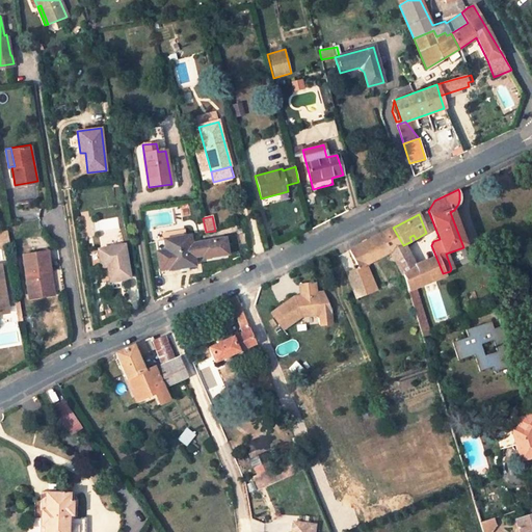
[(394,260),(406,253),(403,245),(393,228),(349,251),(360,269),(367,265),(390,253),(394,260)]
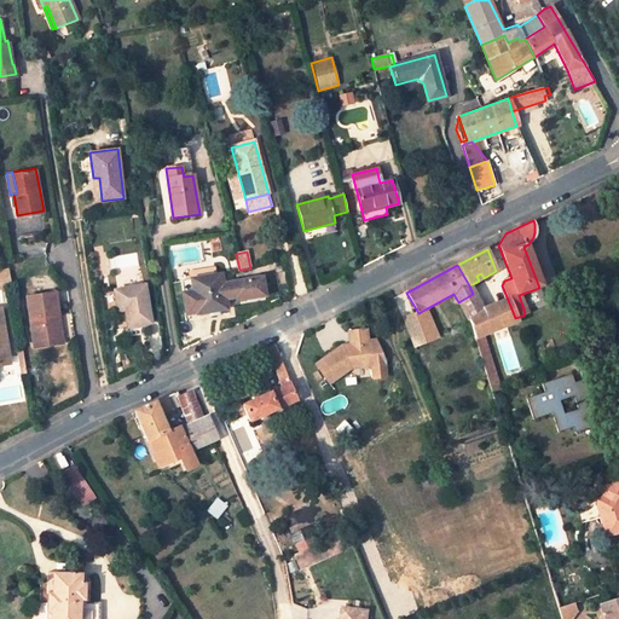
[(191,279),(217,275),(215,268),(190,272),(191,279)]
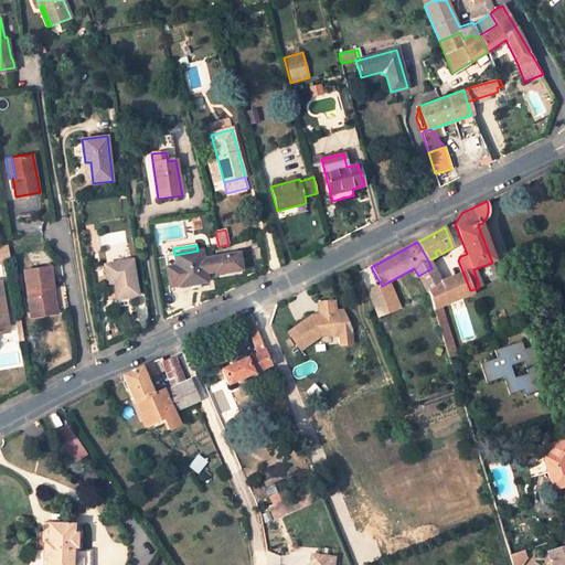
[(0,262),(11,262),(9,246),(0,247),(0,262)]
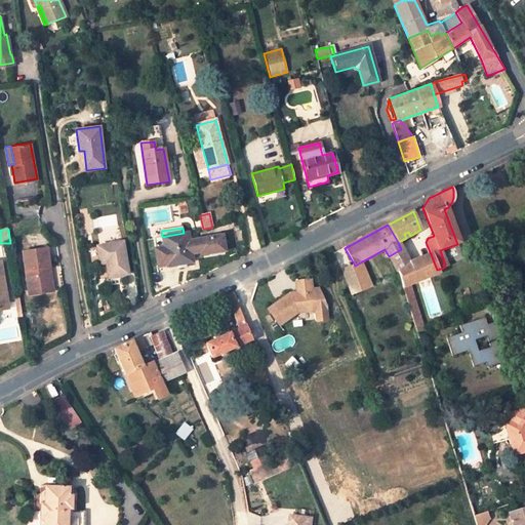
[(188,233),(184,233),(162,237),(153,238),(158,266),(166,265),(166,267),(192,263),(191,254),(201,253),(201,256),(225,252),(223,236),(190,241),(188,233)]
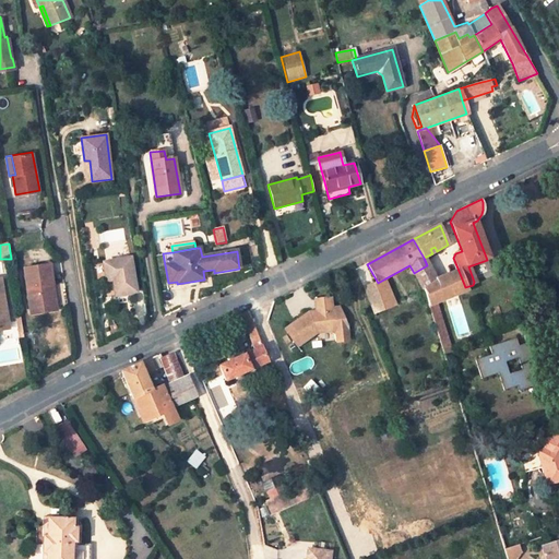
[(113,281),(115,292),(116,296),(130,293),(138,292),(131,258),(103,262),(106,282),(113,281)]
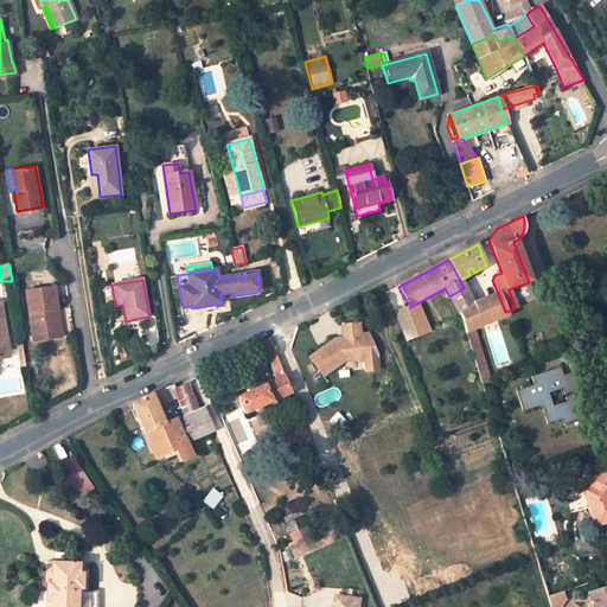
[(53,310),(57,308),(55,287),(26,292),(33,336),(57,332),(53,310)]
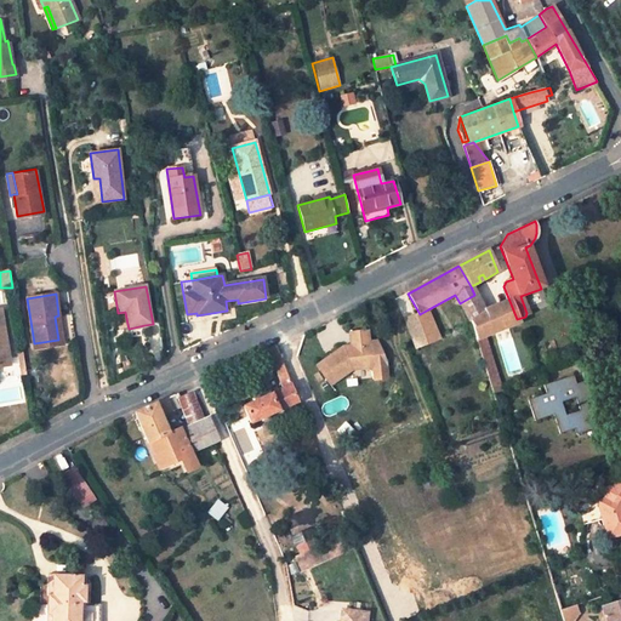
[(484,311),(474,295),(460,303),(471,324),(485,315),(484,311)]
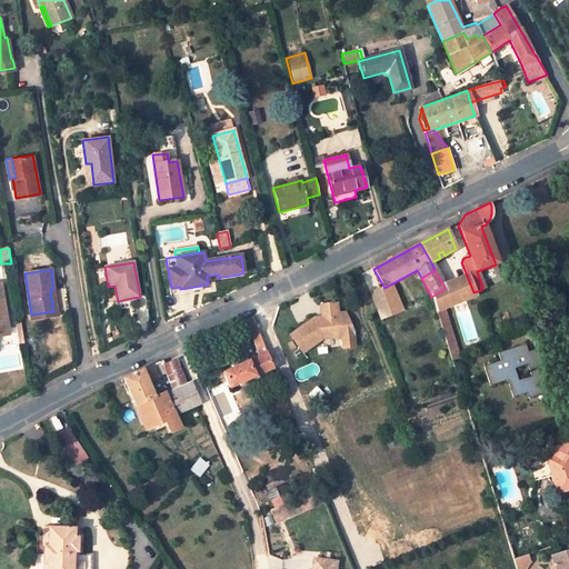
[(445,289),(431,297),(436,311),(442,308),(476,296),(473,292),(467,276),(443,285),(445,289)]
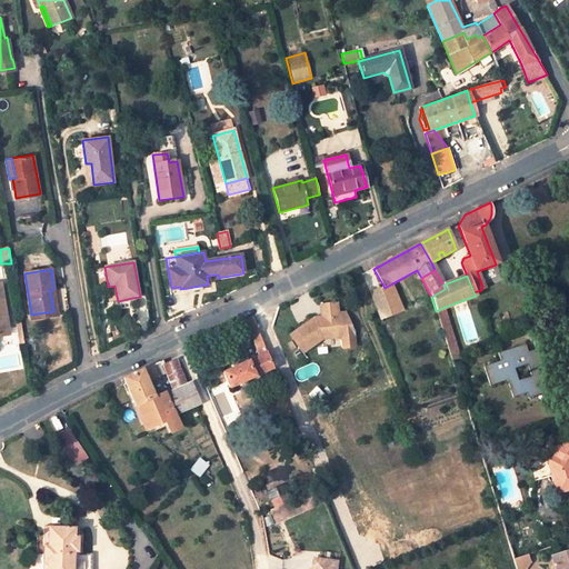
[(0,336),(9,335),(0,283),(0,336)]
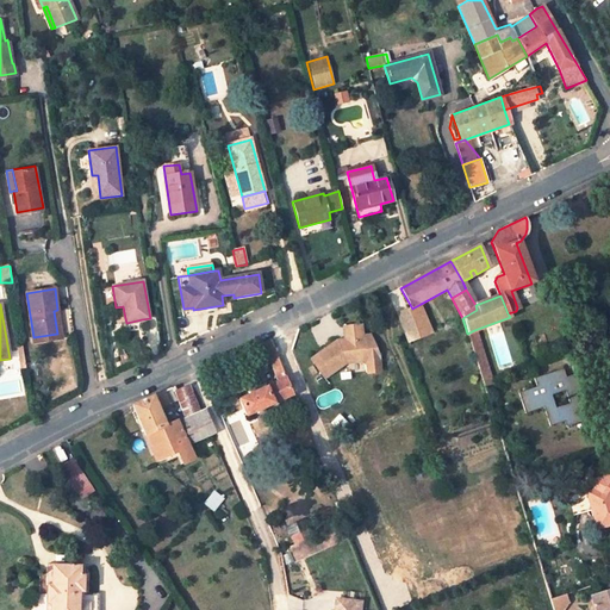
[(410,309),(421,336),(431,331),(421,304),(412,309),(410,309)]
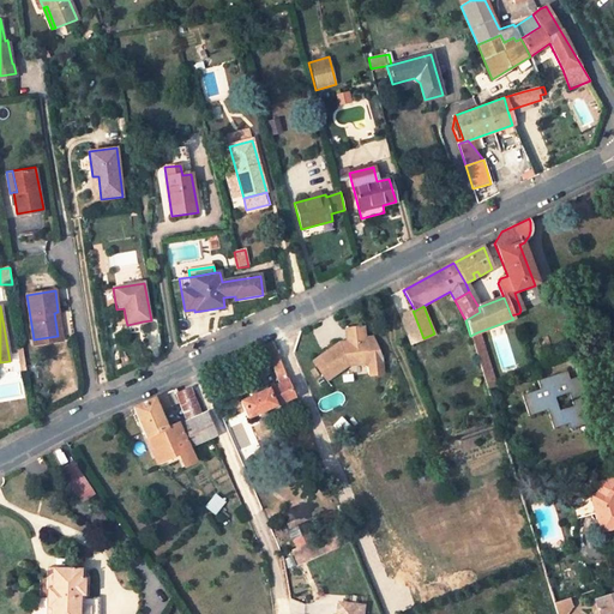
[(116,309),(119,321),(126,320),(124,308),(116,309)]
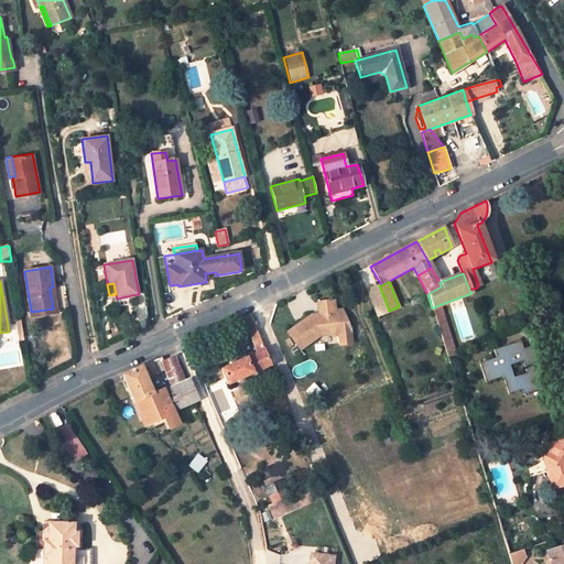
[(366,290),(377,316),(389,311),(379,285),(366,290)]
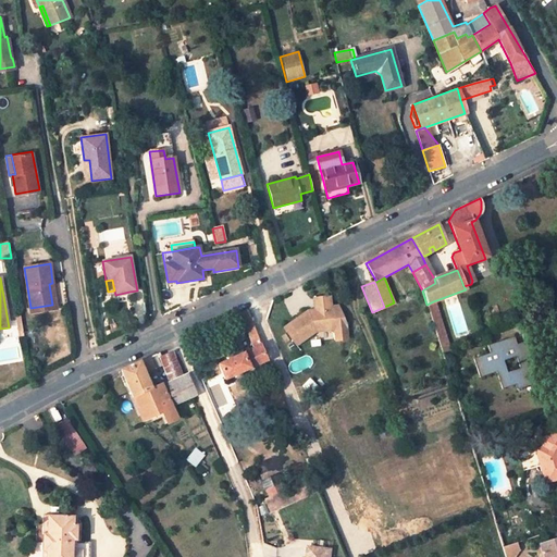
[(52,305),(31,308),(32,313),(57,309),(52,283),(49,284),(52,305)]
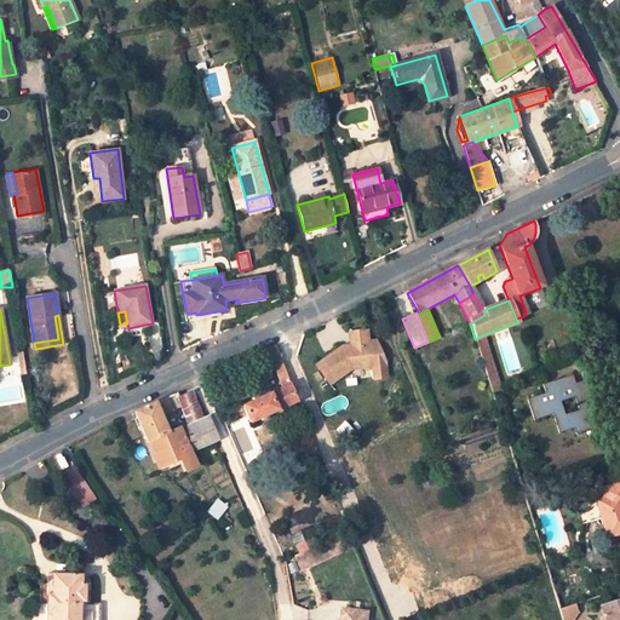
[(367,340),(366,329),(350,331),(351,345),(342,346),(316,365),(329,384),(351,371),(367,367),(373,367),(374,377),(388,373),(383,351),(375,339),(367,340)]
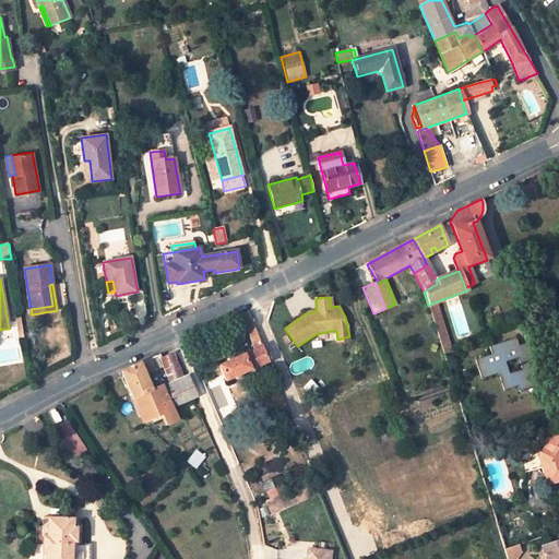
[(435,302),(428,306),(443,354),(450,352),(435,302)]
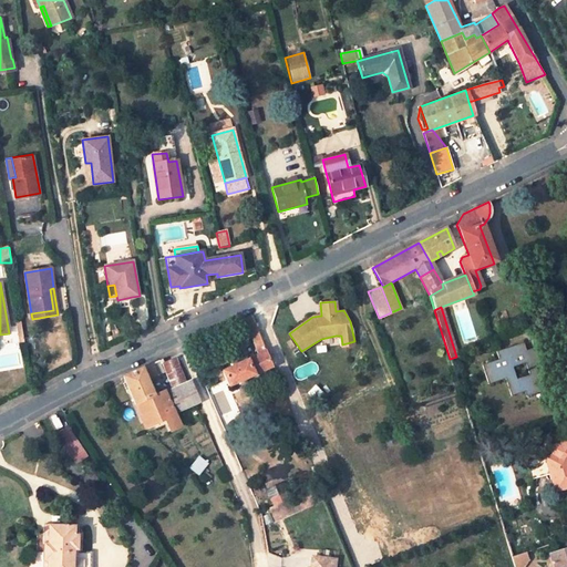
[(227,387),(271,367),(265,351),(251,318),(244,321),(255,351),(257,350),(258,354),(220,372),(227,387)]
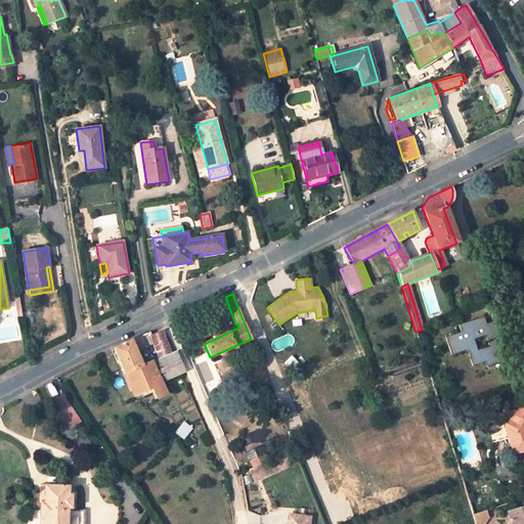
[(464,332),(485,324),(483,317),(462,324),(464,332)]
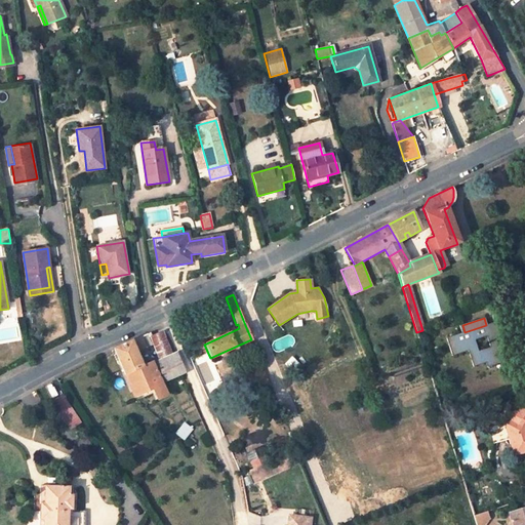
[(499,342),(502,341),(496,322),(492,323),(499,342)]
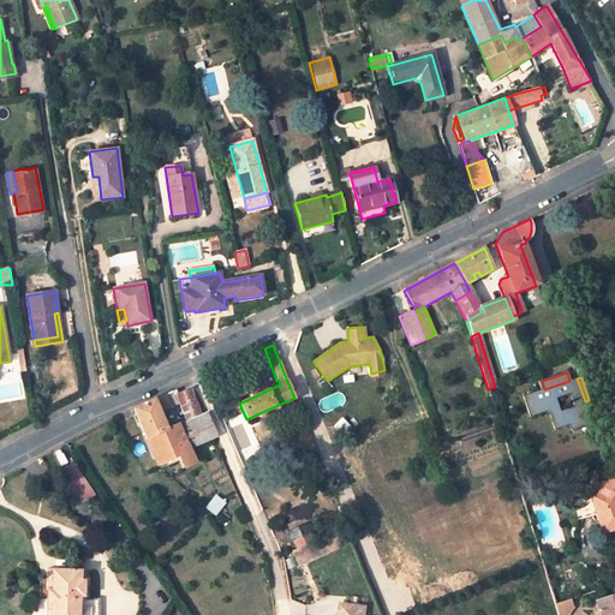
[(585,417),(583,410),(591,407),(589,400),(585,401),(577,378),(569,381),(544,389),(542,381),(538,382),(541,390),(523,396),(530,417),(548,411),(554,430),(563,427),(561,418),(566,417),(568,425),(569,430),(587,424),(586,421),(589,419),(587,417),(585,417)]
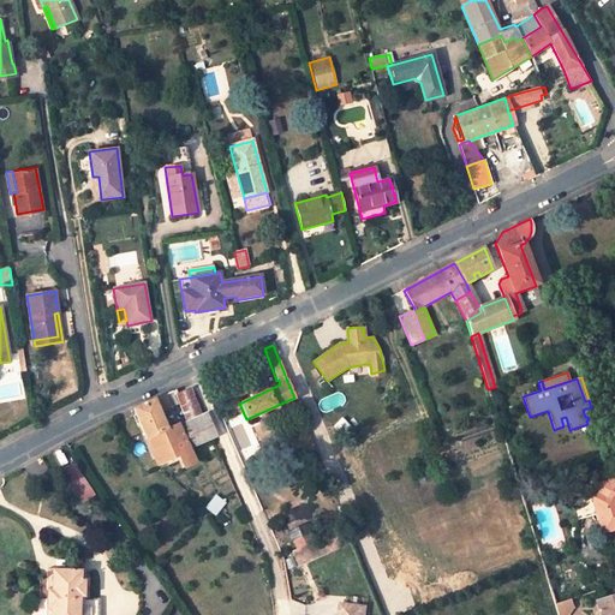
[(213,436),(204,416),(199,417),(187,389),(178,393),(175,390),(132,408),(156,463),(177,454),(180,460),(184,469),(196,463),(189,449),(212,437),(213,436)]
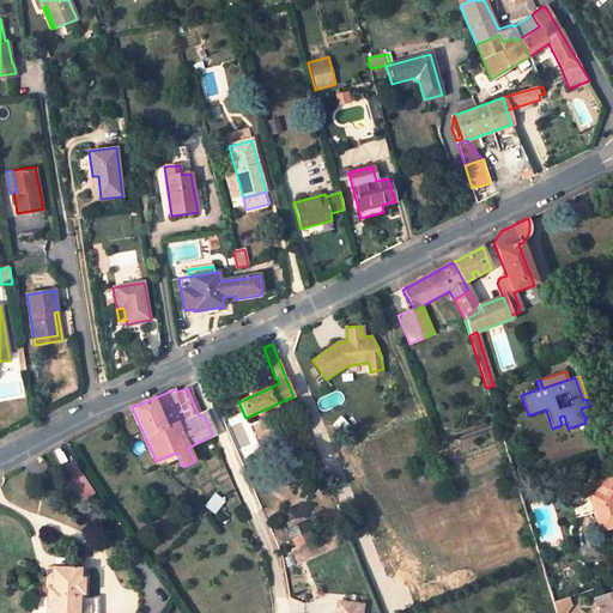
[(158,466),(159,467),(180,459),(176,453),(156,461),(157,465),(158,466)]
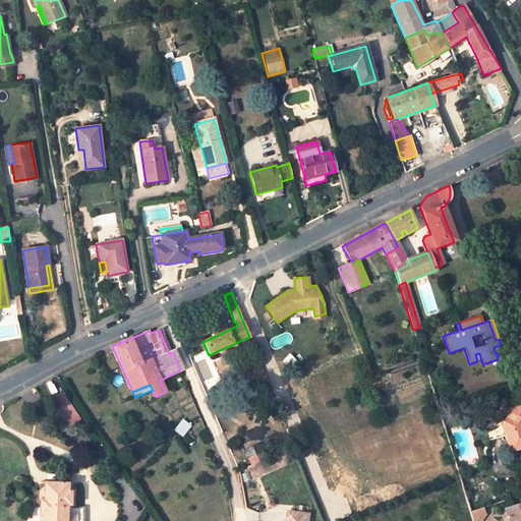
[(52,401),(69,429),(80,422),(62,394),(52,401)]
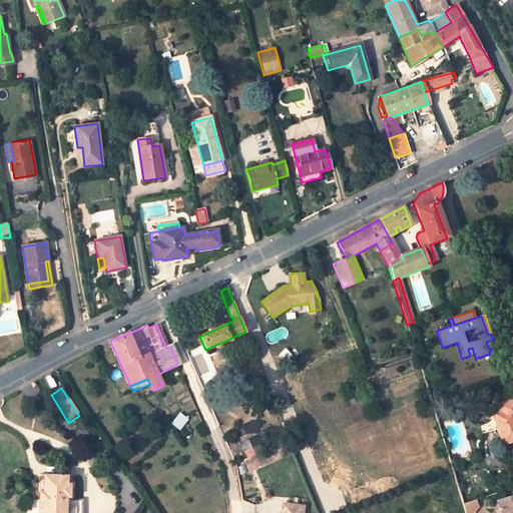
[(512,401),(497,406),(499,413),(492,415),(479,419),(483,433),(496,429),(498,434),(512,429),(512,401)]
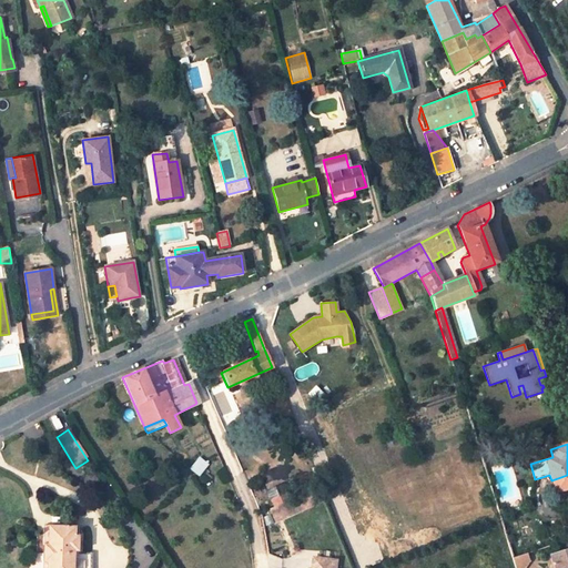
[(191,468),(196,474),(198,475),(206,464),(199,458),(191,468)]
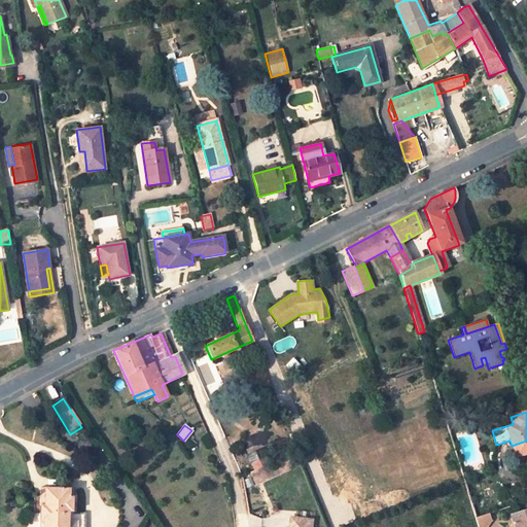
[(526,454),(526,441),(512,446),(515,457),(526,454)]
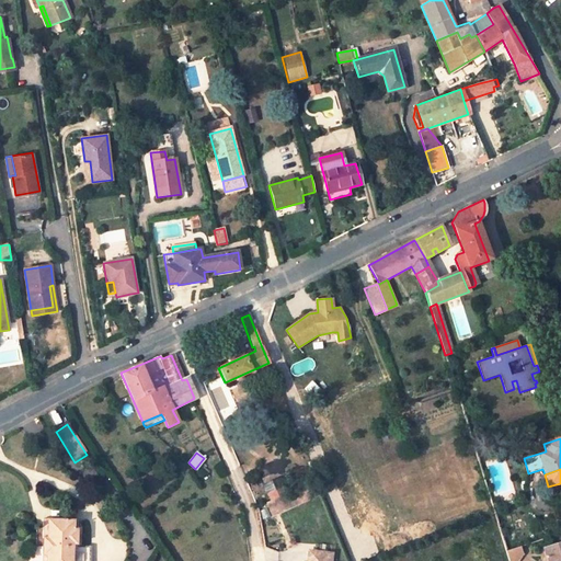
[(278,478),(263,485),(271,500),(277,496),(286,493),(278,478)]
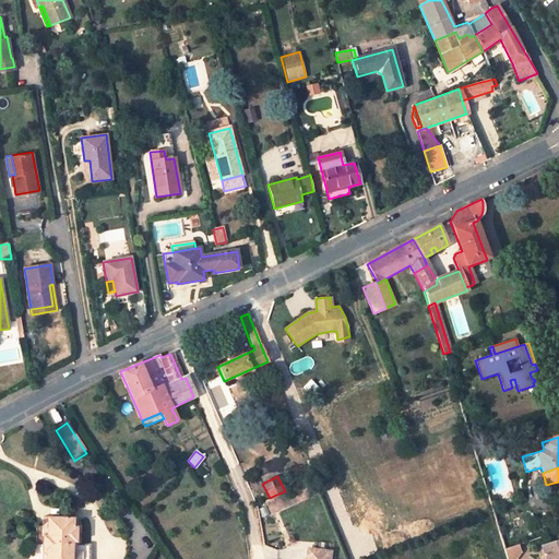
[(285,491),(276,495),(282,508),(292,502),(285,490),(285,491)]
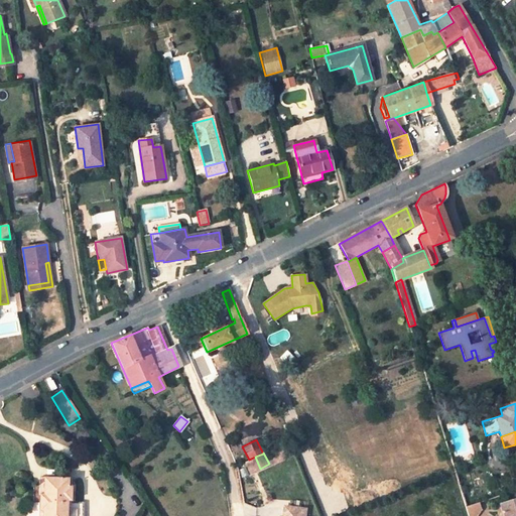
[(260,469),(255,457),(249,460),(246,462),(251,473),(260,469)]
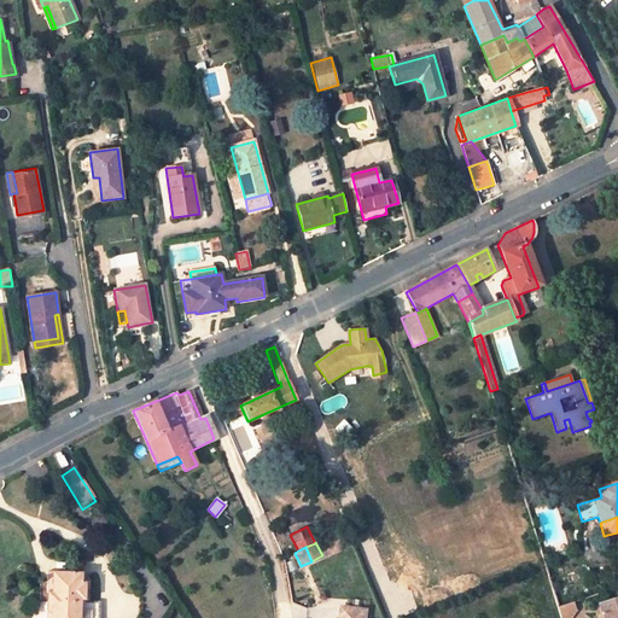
[(45,612),(45,617),(92,617),(93,608),(81,608),(82,604),(80,604),(80,601),(85,601),(85,584),(81,583),(81,575),(47,573),(46,593),(50,593),(50,613),(45,612)]
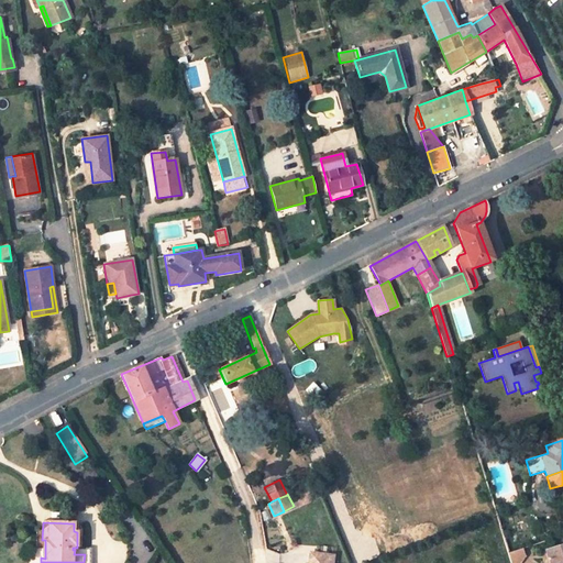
[(562,562),(562,545),(545,551),(549,562),(562,562)]
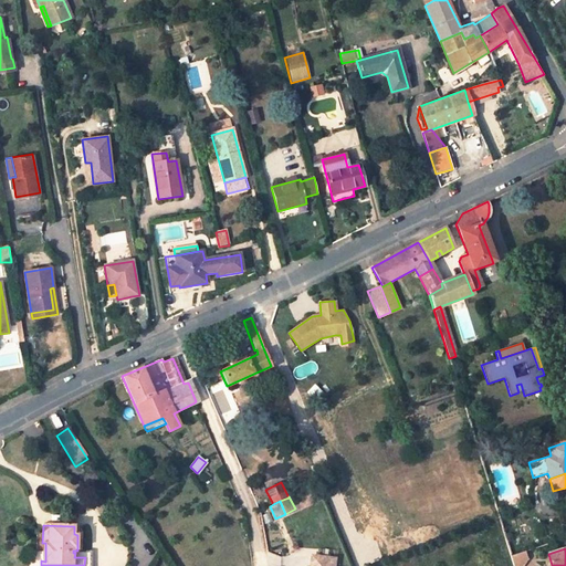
[(334,565),(336,558),(314,555),(312,565),(334,565)]
